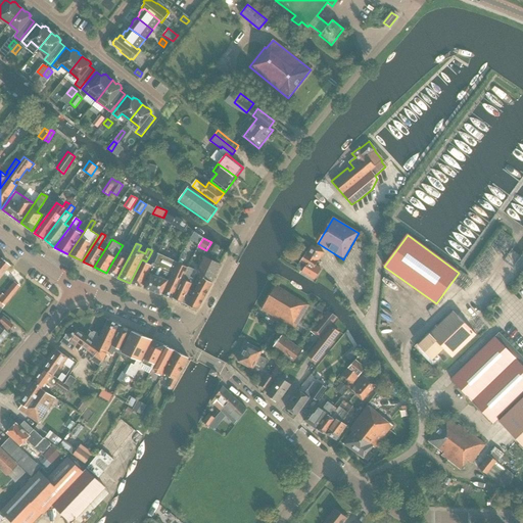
[(106,273),(117,278),(130,255),(124,253),(127,247),(123,245),(114,258),(106,273)]
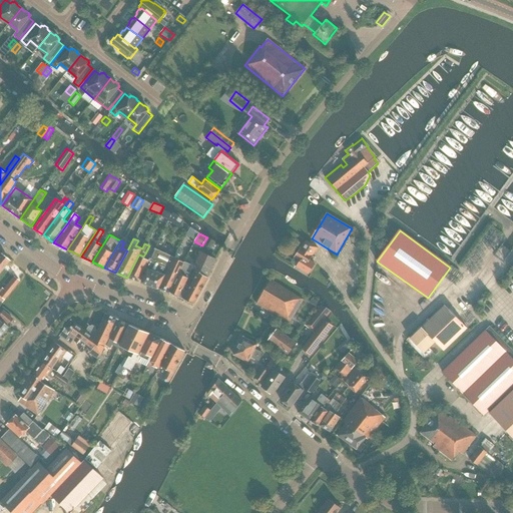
[(315,264),(310,261),(318,248),(307,241),(301,249),(300,248),(294,257),(300,261),(297,267),(308,274),(315,264)]
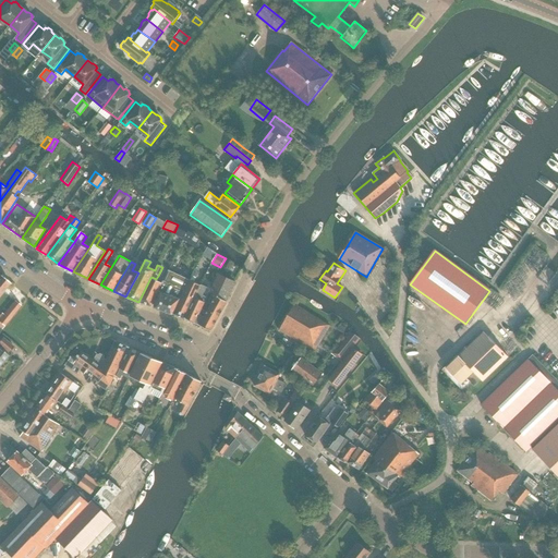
[(172,315),(173,314),(172,314),(176,308),(180,300),(184,290),(182,289),(186,279),(168,270),(161,283),(158,292),(160,292),(153,307),(172,315)]
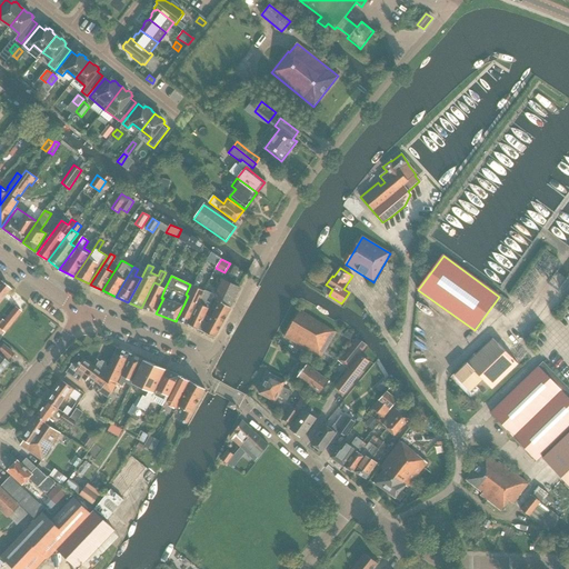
[(0,300),(10,289),(0,280),(0,300)]
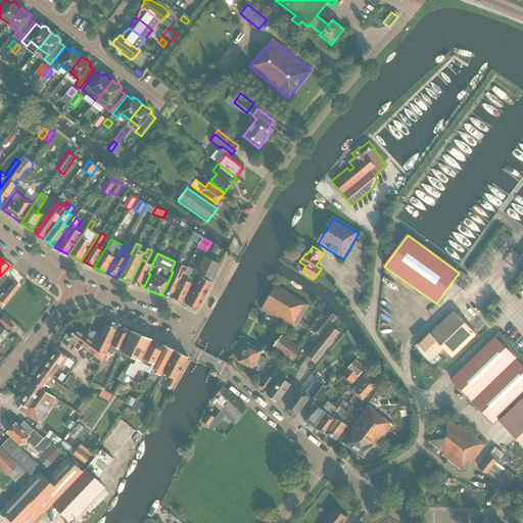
[(179,257),(173,273),(164,289),(161,294),(162,294),(173,298),(186,273),(187,269),(188,268),(182,265),(184,260),(179,257)]
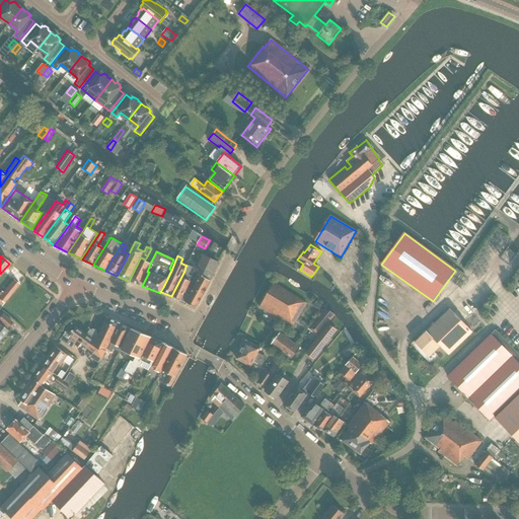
[(201,276),(194,289),(204,294),(211,281),(209,280),(217,263),(203,255),(195,273),(201,276)]
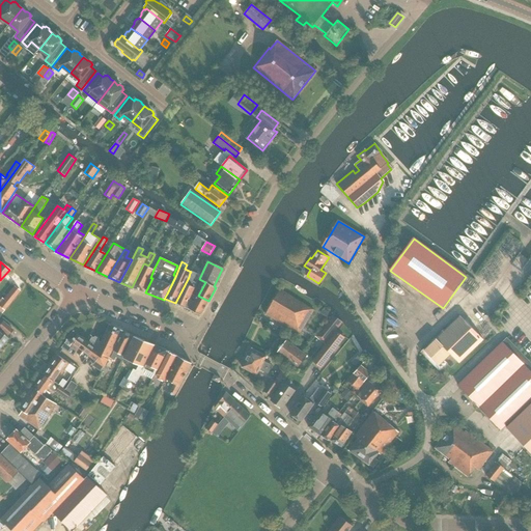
[(150,278),(150,277),(154,270),(143,264),(132,287),(143,291),(150,278)]
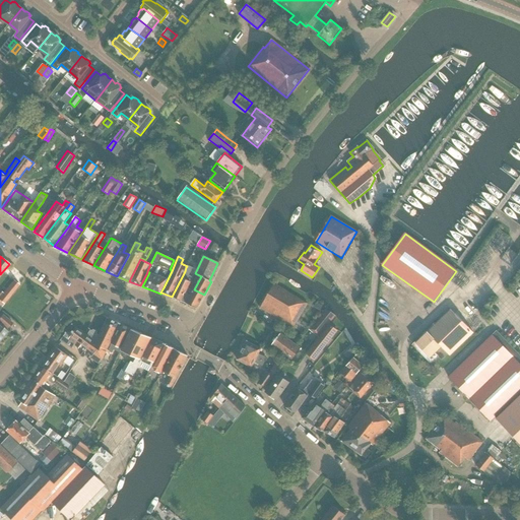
[(187,265),(187,266),(186,267),(185,271),(172,297),(181,301),(188,288),(191,281),(187,280),(193,268),(187,265)]
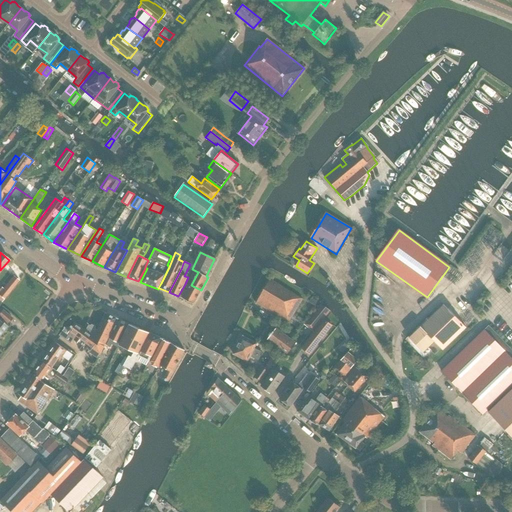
[(19,280),(13,275),(0,292),(0,296),(4,299),(19,280)]
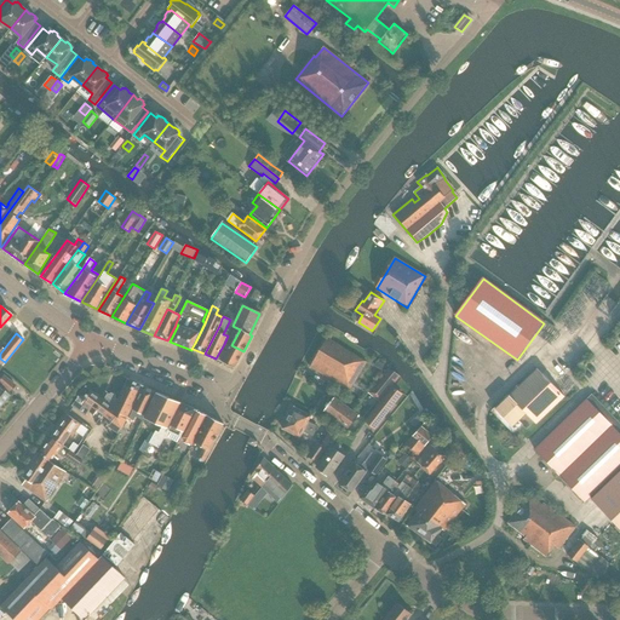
[(366,362),(327,338),(310,367),(349,391),(366,362)]
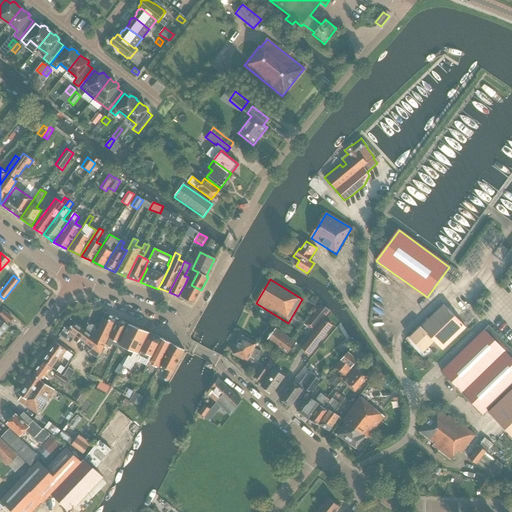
[(193,304),(201,290),(191,285),(190,286),(185,284),(178,296),(193,304)]
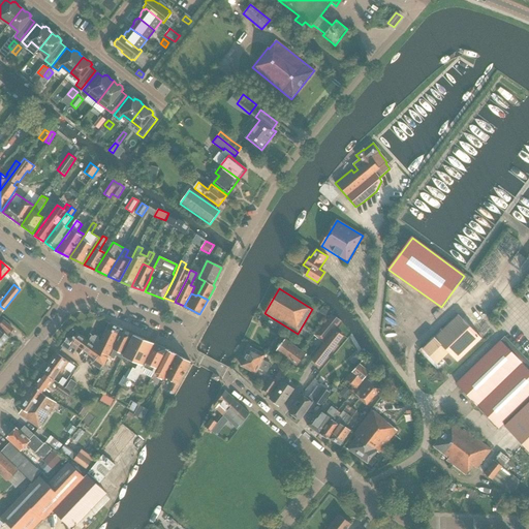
[(481,338),(473,330),(459,314),(423,348),(422,347),(418,350),(437,370),(445,363),(448,366),(456,360),(457,362),(481,338)]
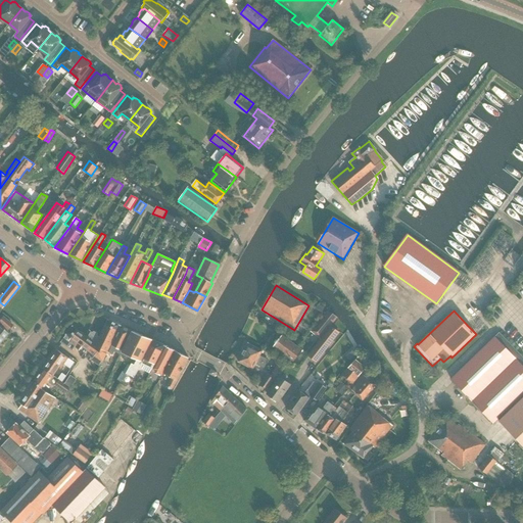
[(311,333),(321,340),(331,326),(337,319),(328,312),(311,333)]
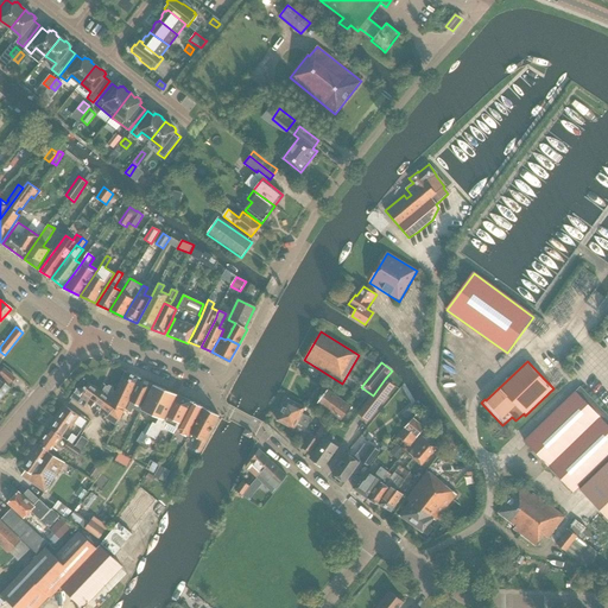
[(0,398),(8,387),(7,386),(14,378),(2,368),(0,371),(0,398)]
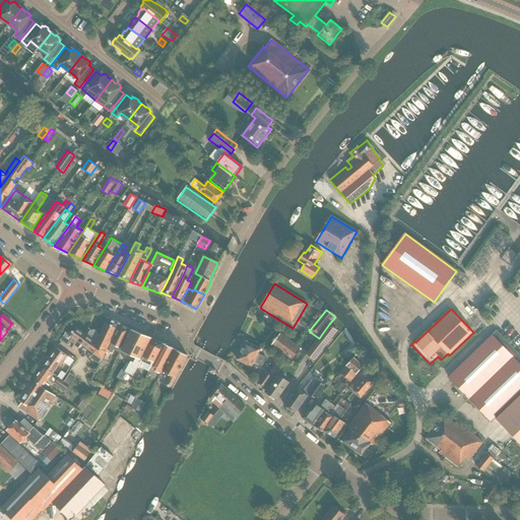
[(108,318),(99,335),(101,336),(96,343),(94,342),(93,344),(91,342),(86,348),(93,353),(90,358),(99,363),(100,364),(91,381),(94,382),(99,373),(103,365),(105,366),(110,353),(106,352),(108,349),(120,324),(108,318)]
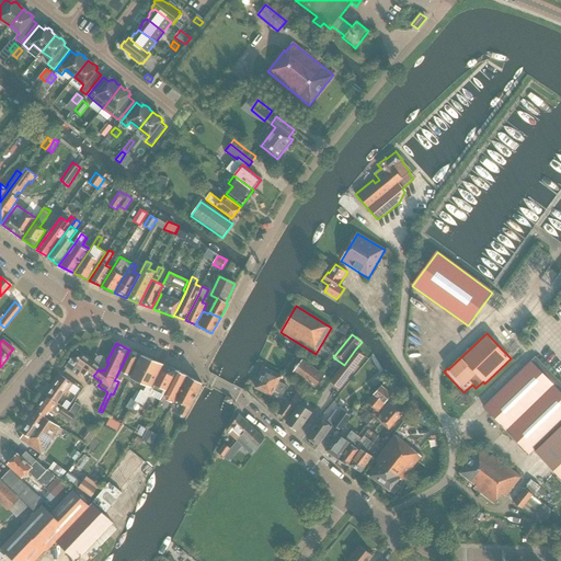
[(129,350),(116,377),(121,379),(123,377),(128,379),(129,378),(140,355),(129,350)]
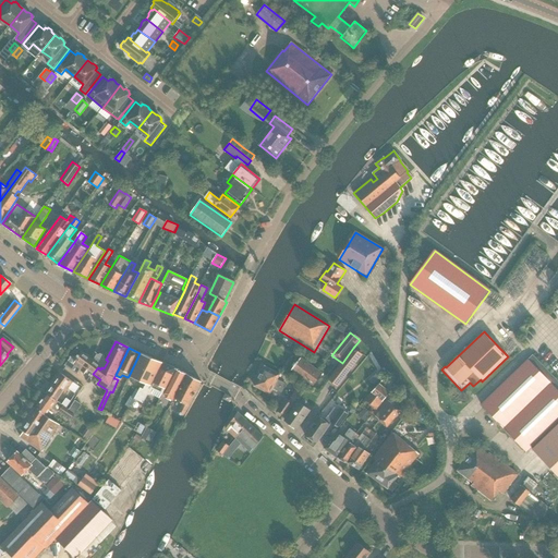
[(353,348),(342,363),(329,380),(337,386),(358,359),(361,353),(353,348)]
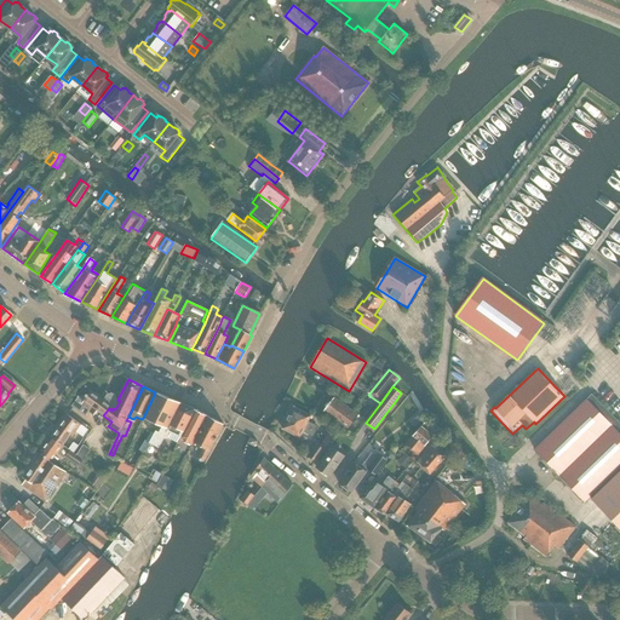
[(120,401),(118,400),(115,399),(115,396),(112,394),(109,395),(108,394),(103,401),(86,388),(79,397),(72,406),(85,417),(89,412),(93,415),(97,411),(103,415),(109,408),(112,411),(113,408),(115,409),(120,401)]
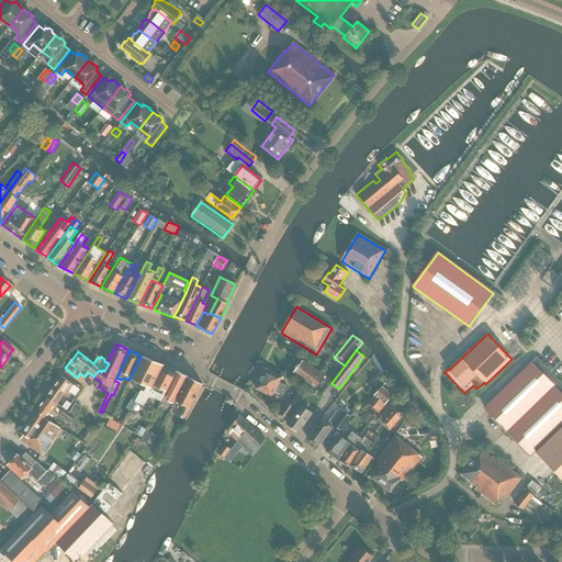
[(141,356),(130,379),(146,386),(153,389),(165,366),(141,356)]
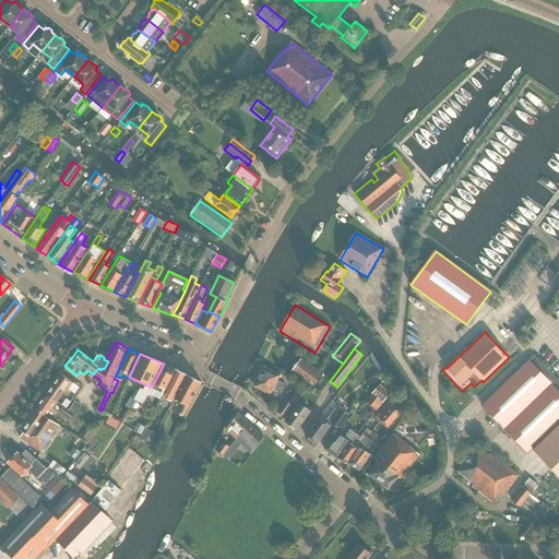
[(322,375),(301,358),(292,370),(293,371),(313,387),(322,375)]
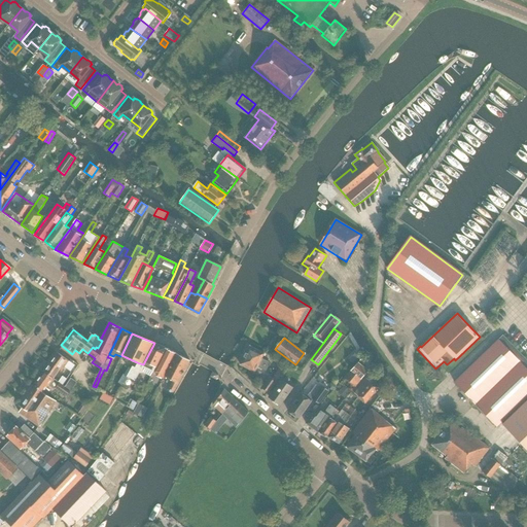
[(496,426),(501,422),(526,399),(526,369),(498,340),(454,382),(496,426)]
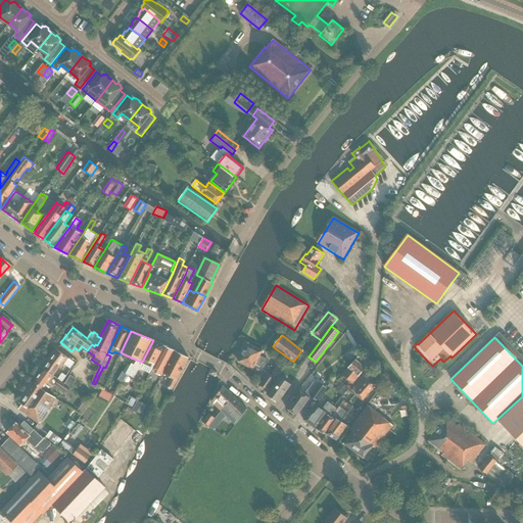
[(151,369),(164,345),(153,340),(142,362),(136,360),(134,365),(130,364),(126,374),(133,378),(138,370),(141,370),(142,365),(151,369)]
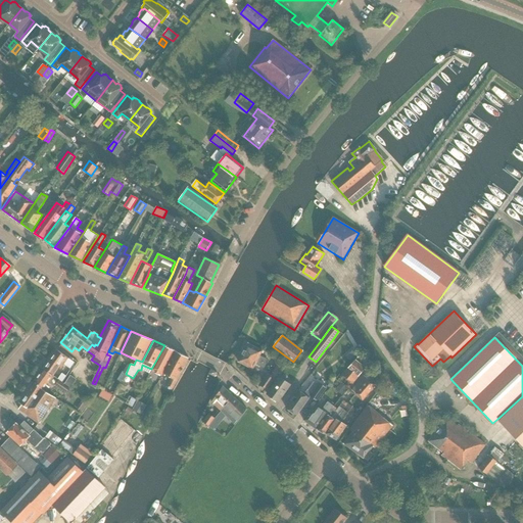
[(248,343),(243,352),(238,362),(253,370),(256,364),(262,366),(262,367),(265,368),(267,364),(266,363),(267,360),(260,357),(263,350),(248,343)]
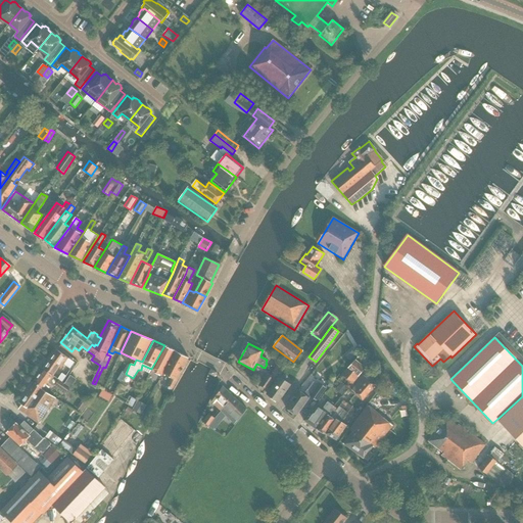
[(175,350),(164,345),(151,369),(161,375),(162,373),(175,350)]
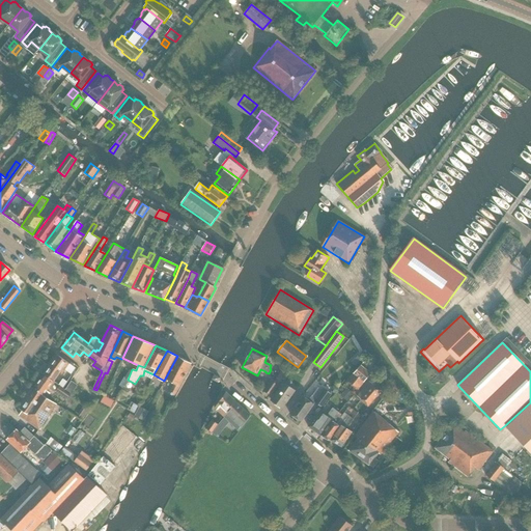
[(54,383),(60,372),(62,373),(65,370),(72,374),(76,368),(67,363),(57,355),(44,374),(54,383)]
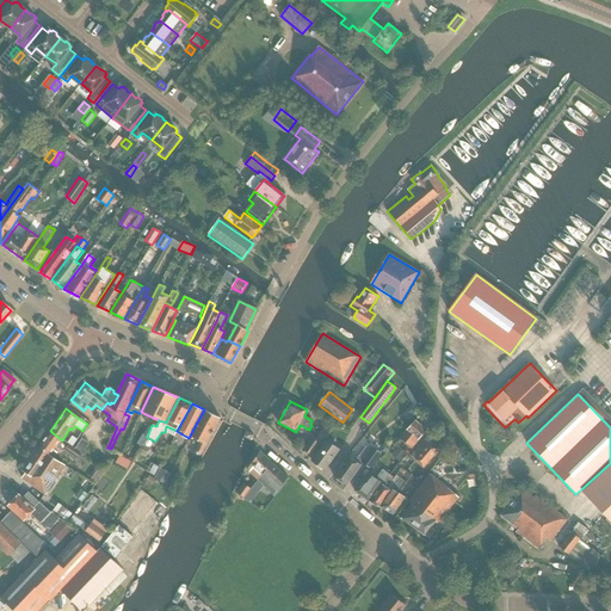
[(221,418),(204,409),(190,436),(201,442),(195,452),(201,455),(207,445),(221,418)]
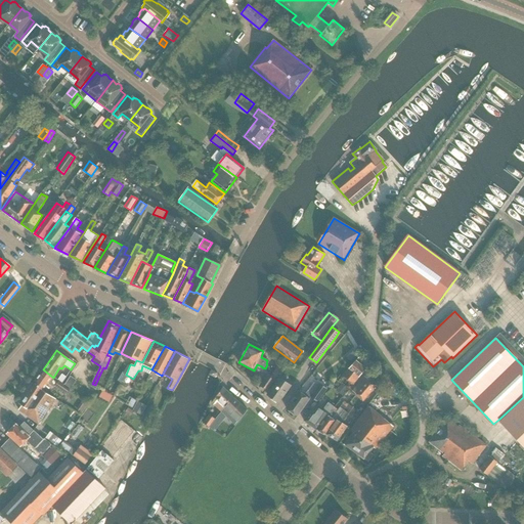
[(354,351),(348,359),(351,362),(357,354),(354,351)]
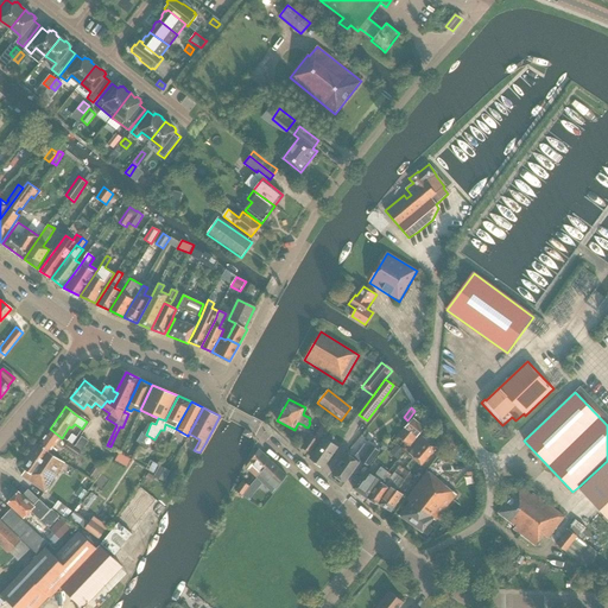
[(410,447),(424,429),(413,419),(406,429),(405,429),(398,437),(410,447)]
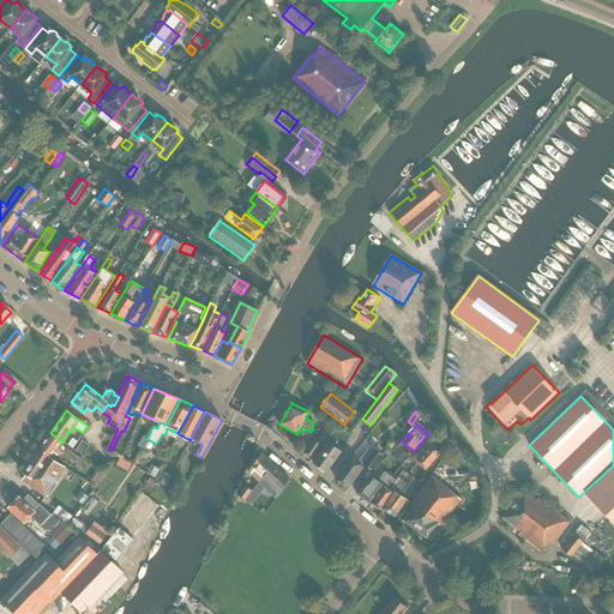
[(320,435),(317,440),(318,443),(321,445),(325,439),(332,429),(327,426),(320,435)]
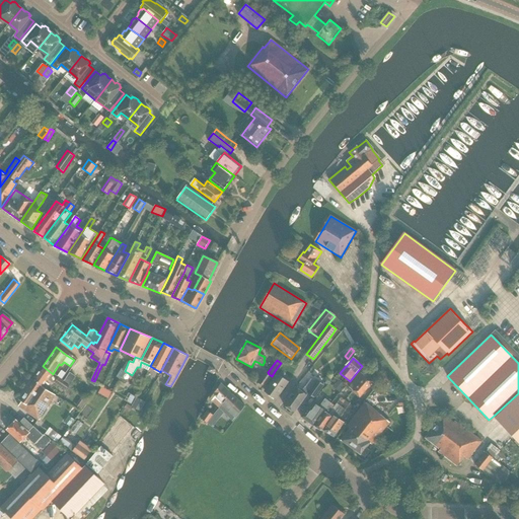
[(64,381),(58,377),(52,374),(53,374),(43,366),(32,380),(43,387),(48,380),(54,384),(55,382),(66,390),(68,386),(69,387),(70,386),(64,381)]
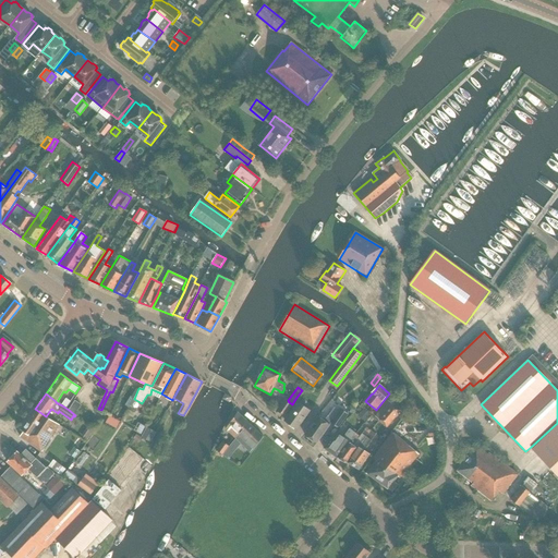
[(129,399),(125,404),(129,408),(129,407),(131,404),(134,399),(131,397),(130,397),(129,399)]
